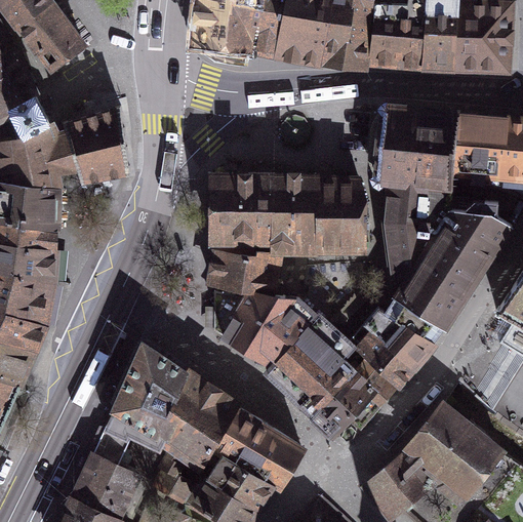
[(1,0),(21,24),(50,0),(49,0),(1,0)]
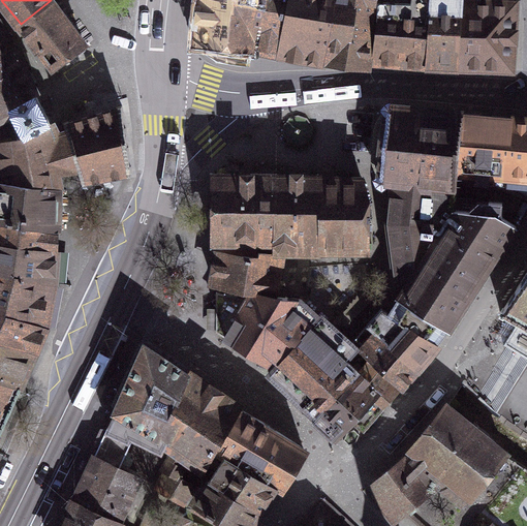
[(85,43),(51,0),(21,24),(37,48),(43,43),(57,63),(85,43)]
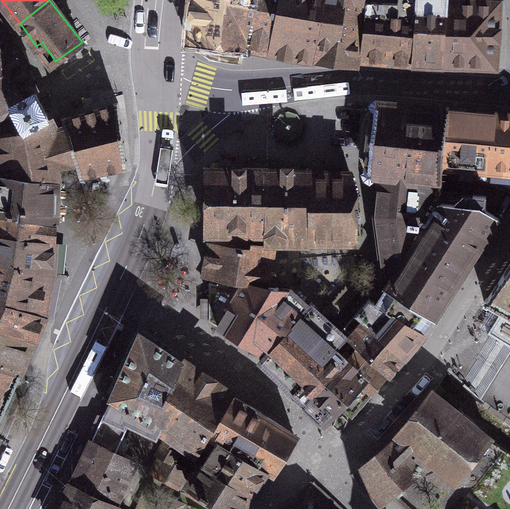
[(196,0),(194,45),(245,48),(254,0),(196,0)]
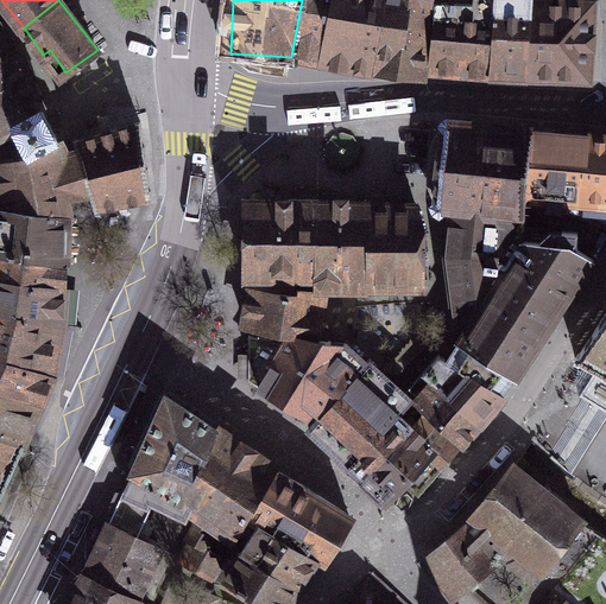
[(317,63),(332,0),(302,0),(291,57),(317,63)]
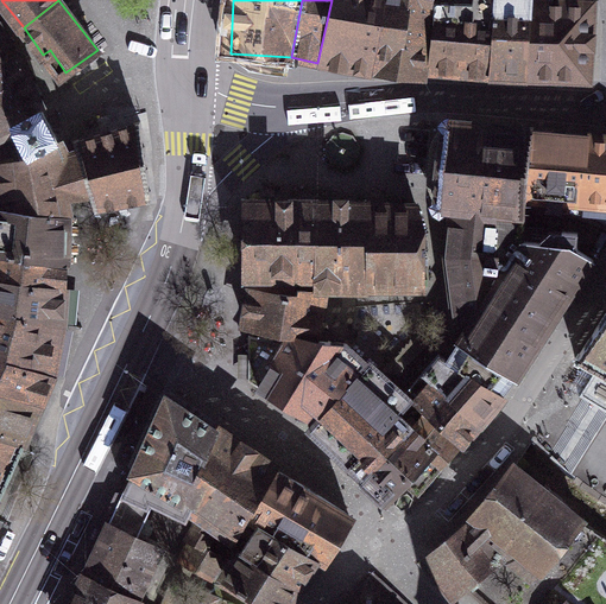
[(332,0),(317,63),(372,72),(384,0),(332,0)]
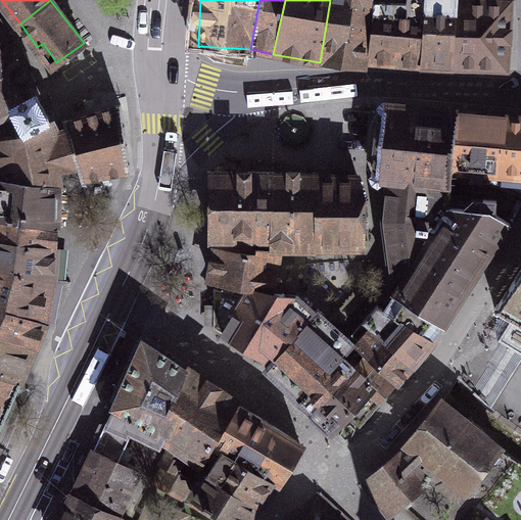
[(330,0),(320,62),(363,66),(369,0),(330,0)]
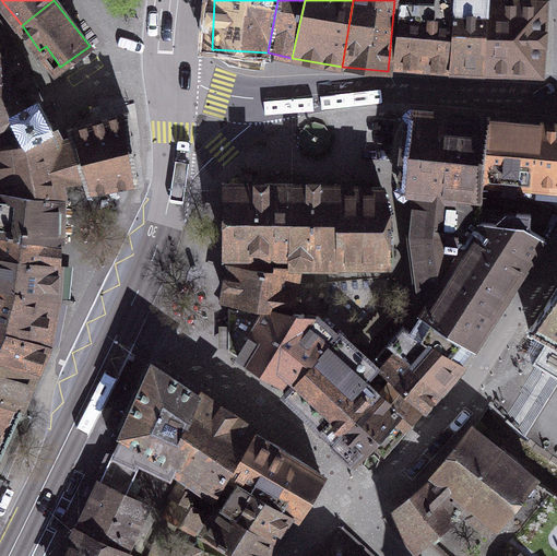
[(394,0),(388,71),(450,75),(455,0),(433,0),(434,2),(411,2),(411,0),(394,0)]
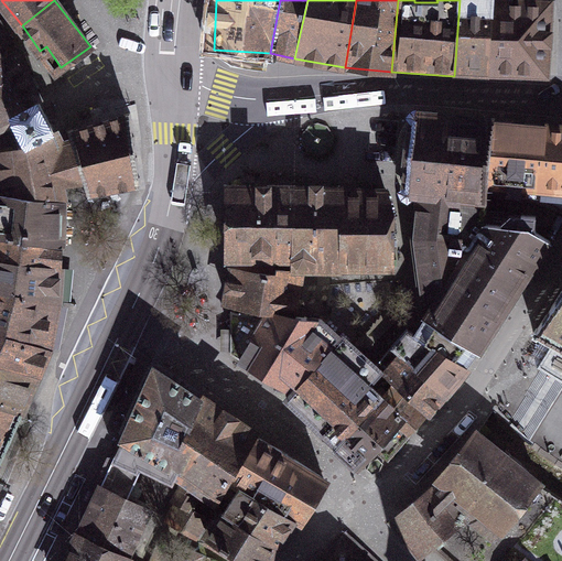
[(466,0),(460,0),(454,76),(487,75),(492,6),(490,0),(483,0),(484,1),(468,1),(466,0)]
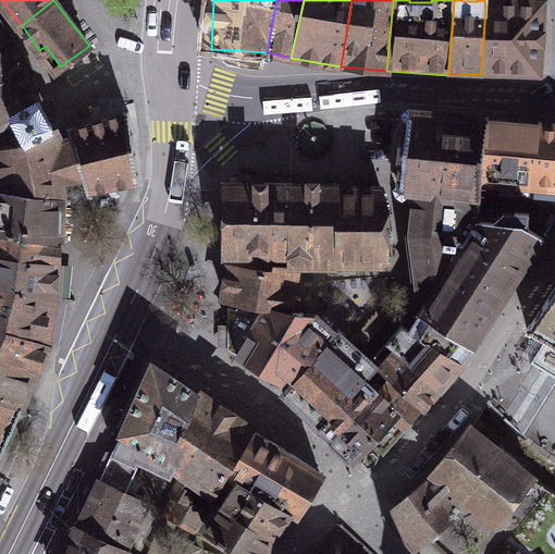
[(485,5),(481,74),(540,77),(540,7),(485,5)]
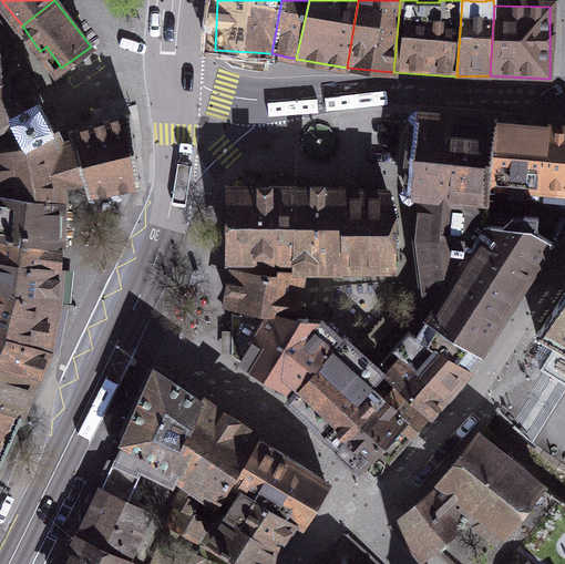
[(0,130),(7,127),(38,106),(44,102),(20,54),(11,58),(0,34),(0,130)]
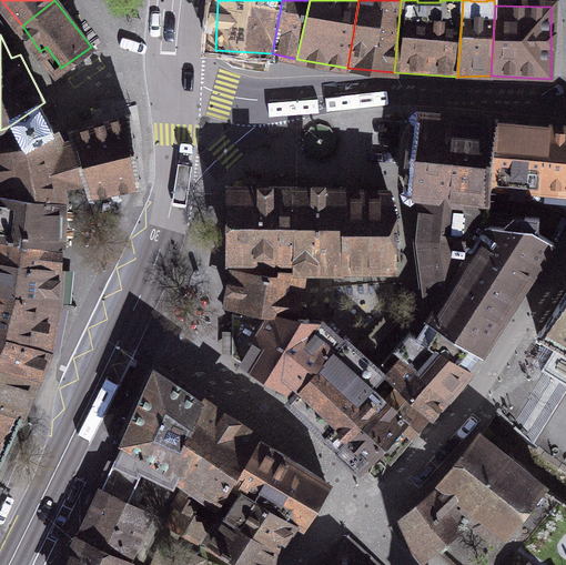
[(11,139),(19,152),(53,135),(47,120),(38,107),(7,128),(11,139)]
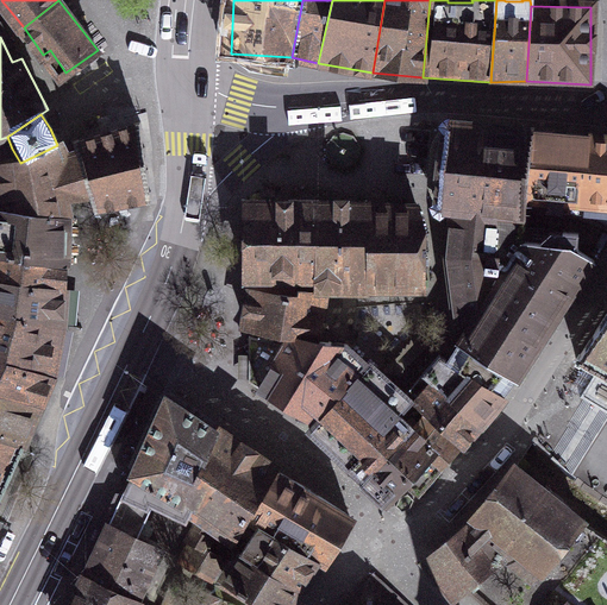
[(72,146),(83,184),(94,215),(133,207),(149,203),(139,125),(119,131),(72,146)]
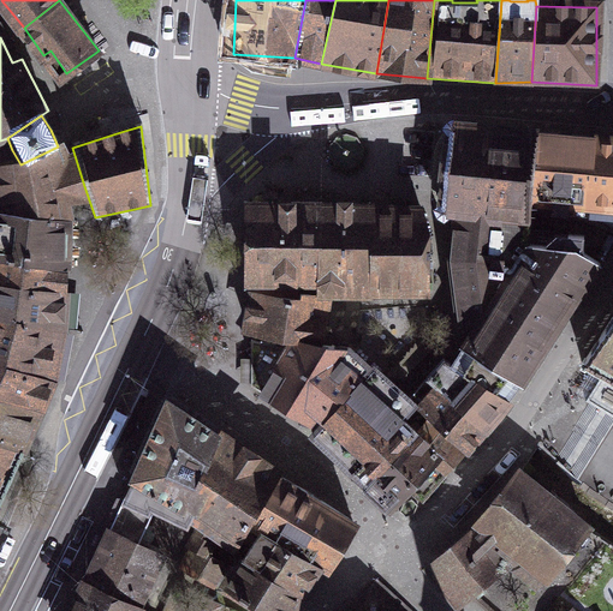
[(536,138),(450,127),(440,213),(456,214),(527,220),(528,214),(536,138)]
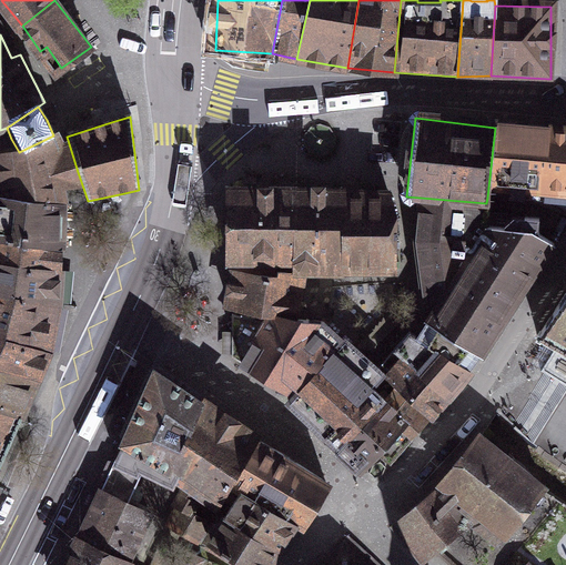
[(548,131),(495,128),(487,198),(523,201),(524,193),(544,194),(548,131)]
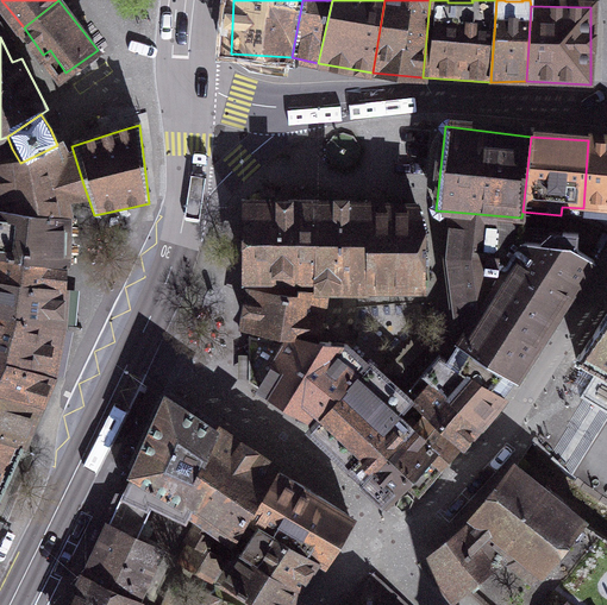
[(70,140),(57,145),(20,163),(2,168),(0,187),(0,212),(64,221),(52,202),(83,184),(72,146),(70,140)]
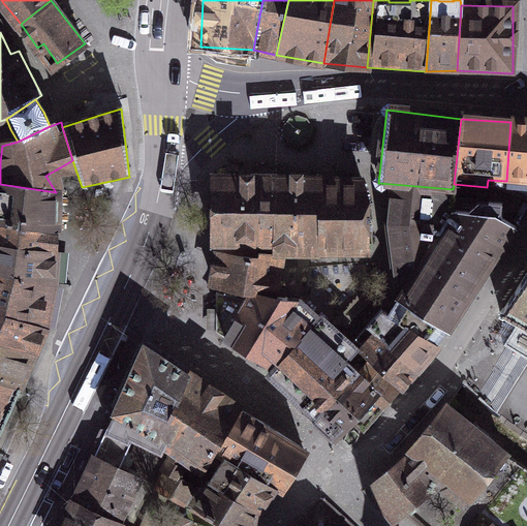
[(526,123),(510,122),(506,181),(506,191),(526,197),(526,123)]
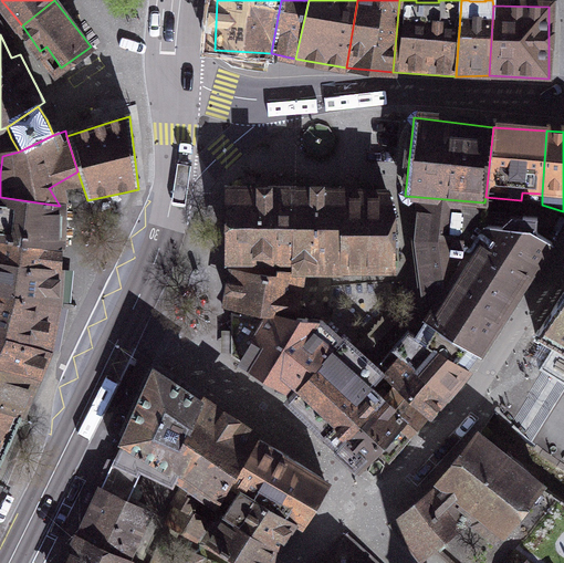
[(228,194),(228,273),(233,275),(274,278),(275,271),(296,272),(294,193),(228,194)]
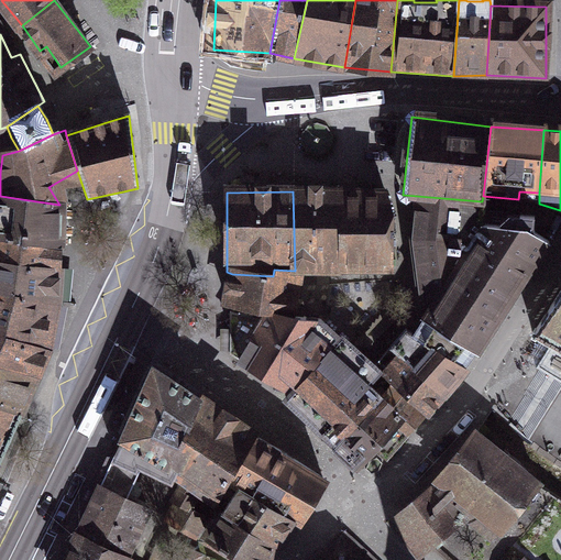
[(386,193),(293,191),(295,271),(386,273),(386,193)]
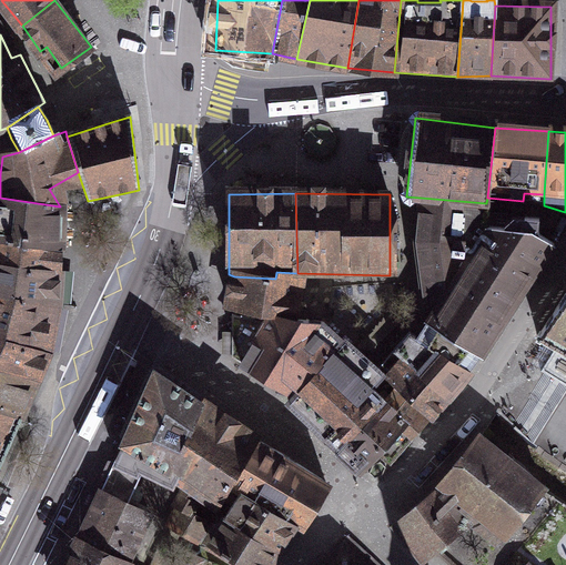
[(0,241),(59,251),(60,207),(0,198),(0,241)]
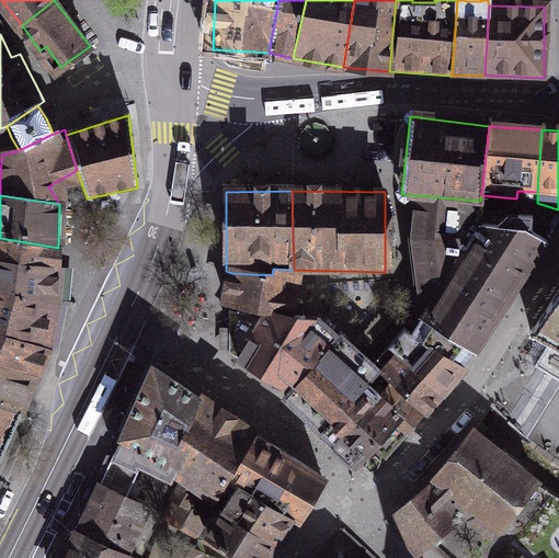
[(415,195),(408,236),(421,320),(474,357),(544,246),(537,238),(550,218),(528,209),(480,206),(480,201),(415,195)]
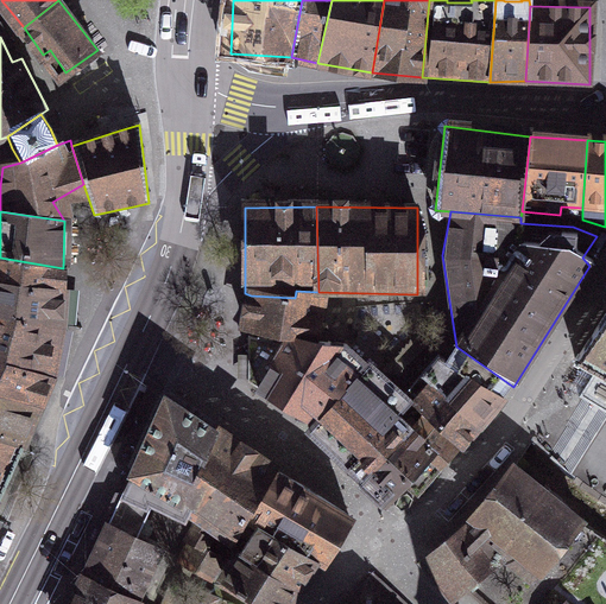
[(0,281),(63,292),(63,268),(0,258),(0,281)]
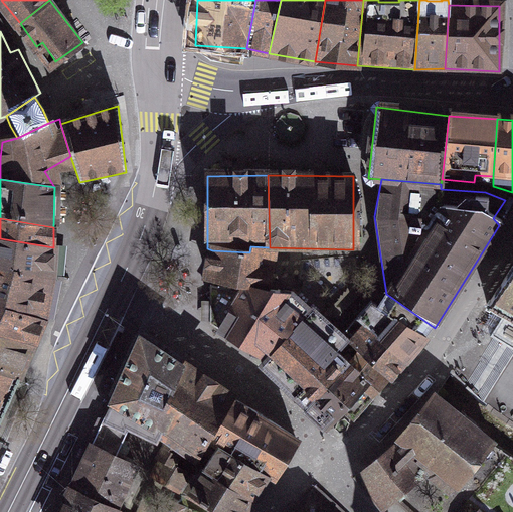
[(0,265),(51,281),(53,247),(0,238),(0,265)]
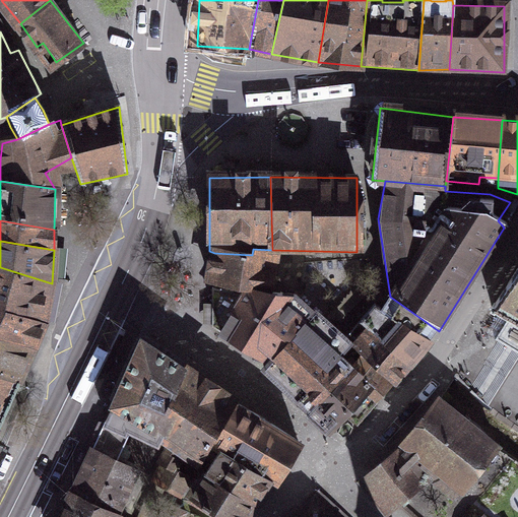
[(267,294),(272,250),(253,249),(252,255),(214,253),(210,284),(249,291),(267,294)]
